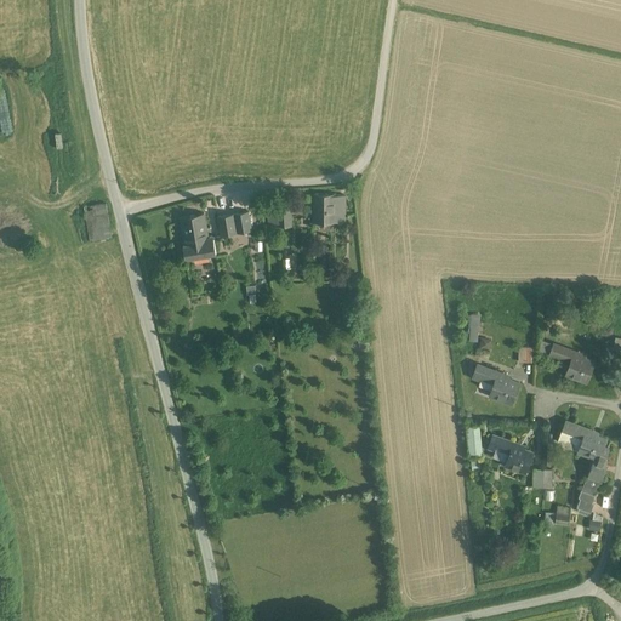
[(335,193),(314,193),(313,222),(335,222),(335,221),(335,194),(335,193)]
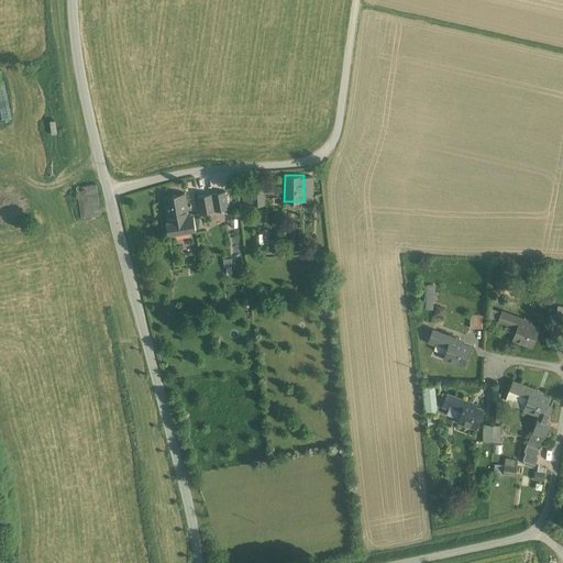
[(313,176),(304,176),(304,200),(313,200),(313,176)]
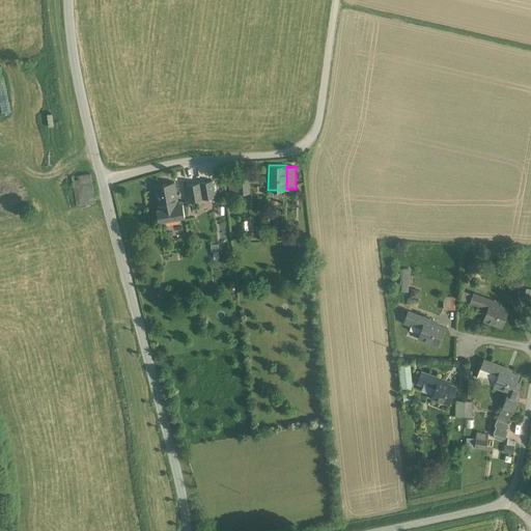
[(90,172),(72,175),(73,183),(78,183),(82,202),(94,200),(90,172)]
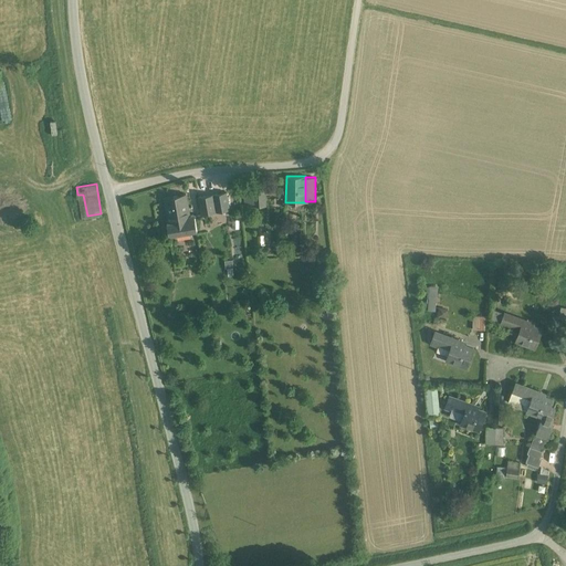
[(252,186),(253,206),(265,205),(264,186),(252,186)]
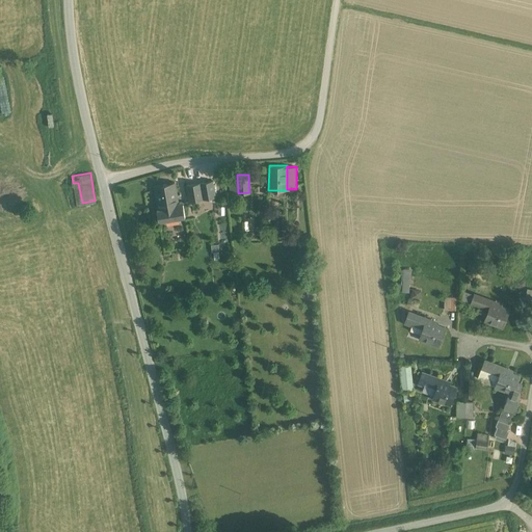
[(213,180),(201,182),(204,198),(215,196),(213,180)]
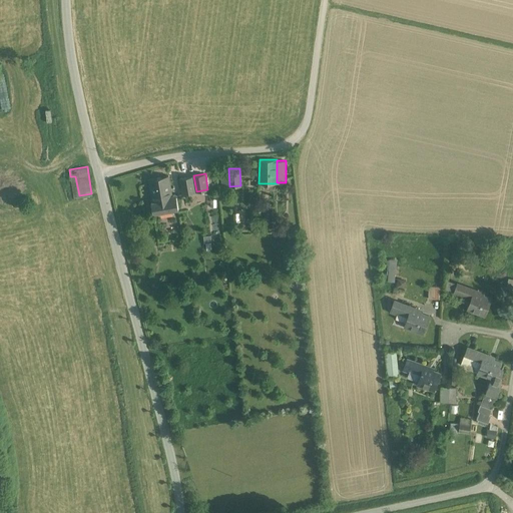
[(168,175),(148,178),(152,201),(151,201),(153,212),(160,211),(172,209),(178,208),(175,194),(172,195),(168,175)]
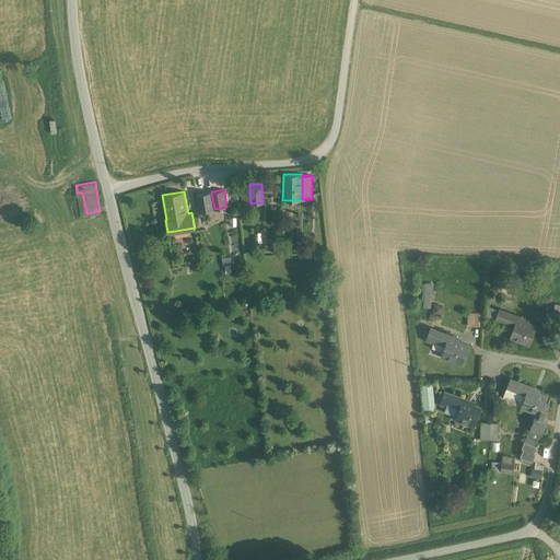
[(211,191),(196,195),(199,211),(214,209),(211,191)]
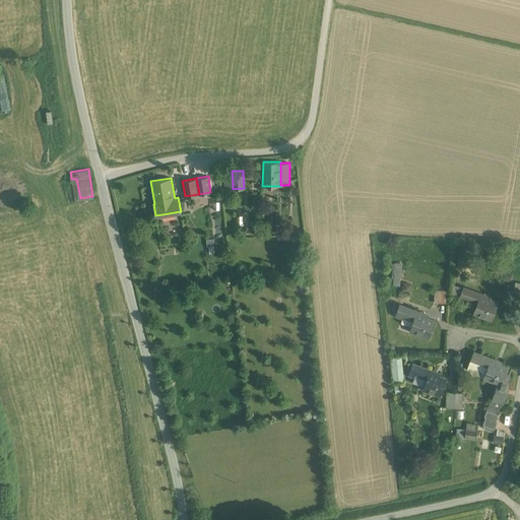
[(175,212),(163,214),(165,221),(176,219),(175,212)]
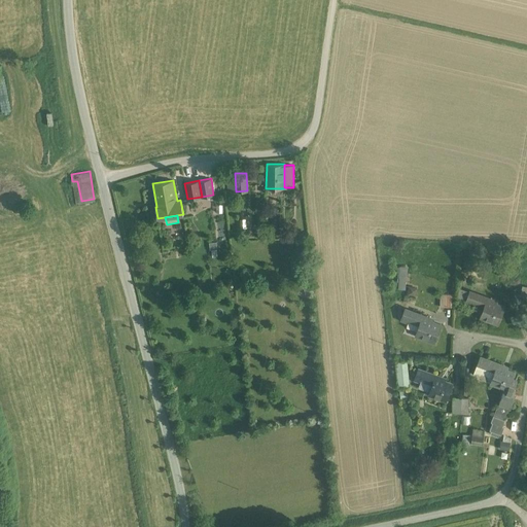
[(407,289),(408,266),(398,266),(397,288),(407,289)]
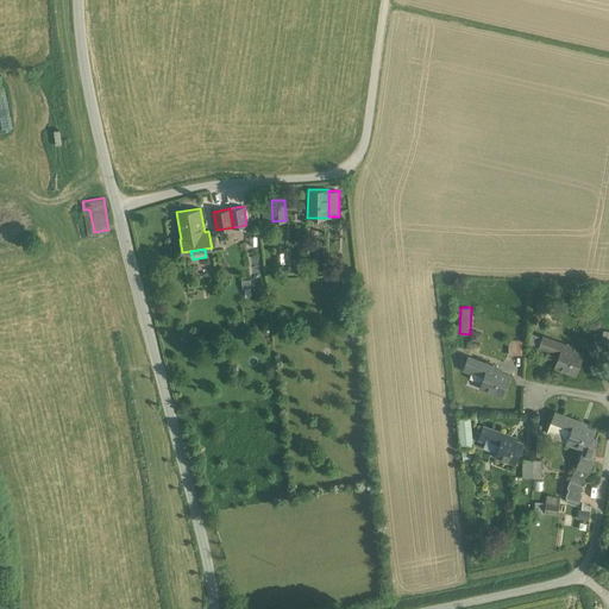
[(471,330),(471,339),(481,340),(481,331),(471,330)]
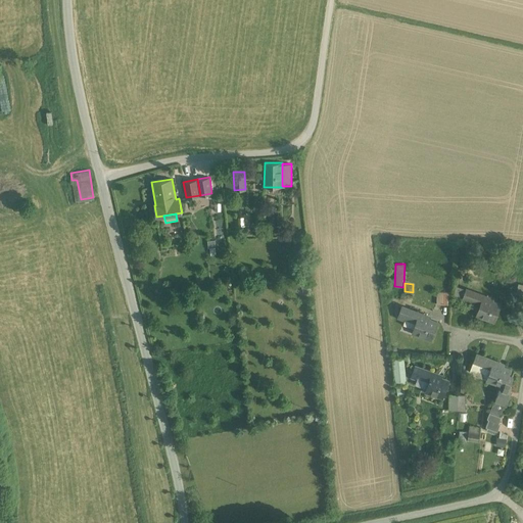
[(462,301),(467,290),(459,287),(454,297),(462,301)]
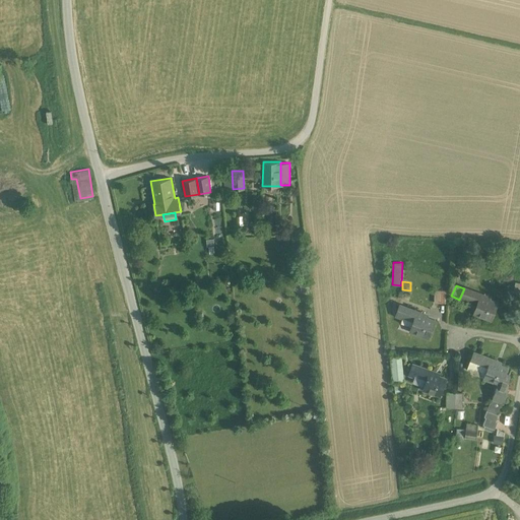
[(480,295),(464,288),(459,300),(465,302),(466,299),(477,303),(480,295)]
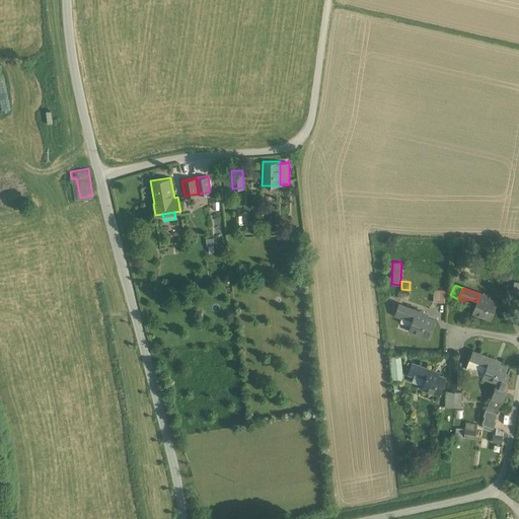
[(445,290),(434,290),(433,302),(445,302),(445,290)]
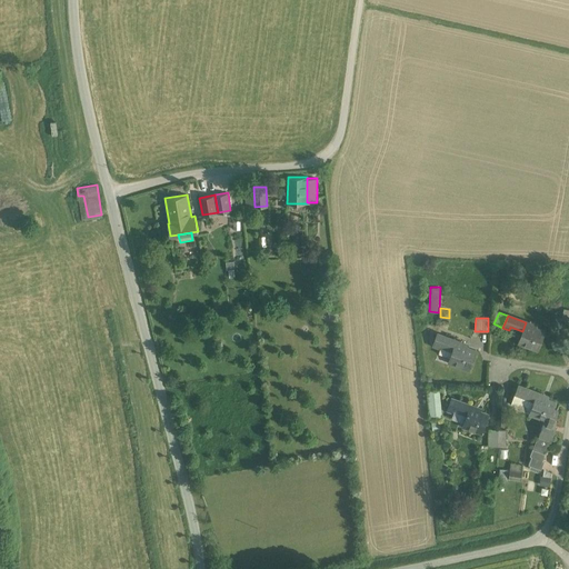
[(545,332),(532,327),(532,326),(526,322),(522,331),(518,342),(538,350),(545,332)]
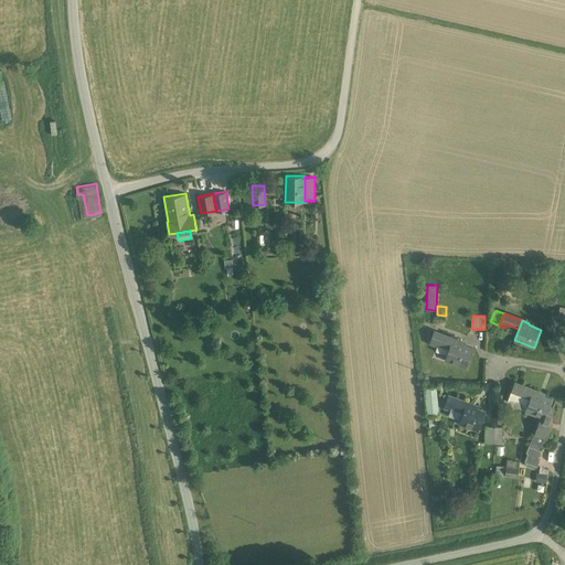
[(460,341),(435,331),(430,343),(437,347),(436,349),(448,353),(446,360),(447,360),(447,359),(464,365),(464,366),(465,366),(472,348),(459,342),(460,341)]
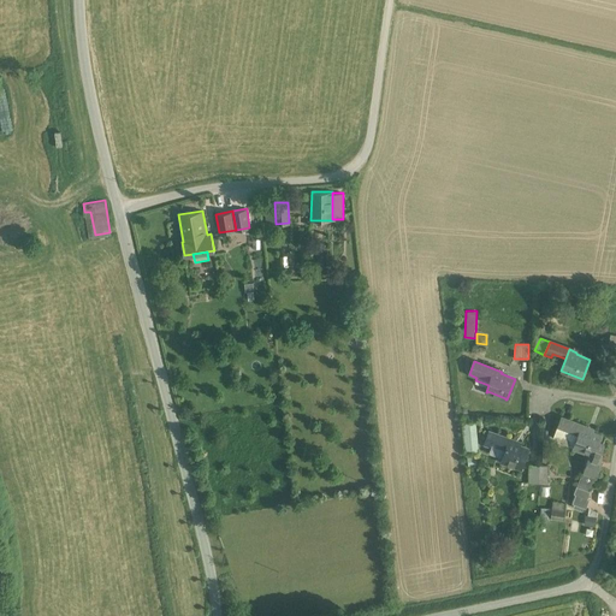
[(602,434),(588,430),(588,427),(561,418),(554,437),(574,444),(573,448),(574,448),(574,446),(590,452),(584,472),(585,472),(594,475),(602,457),(599,456),(603,445),(598,443),(602,434)]
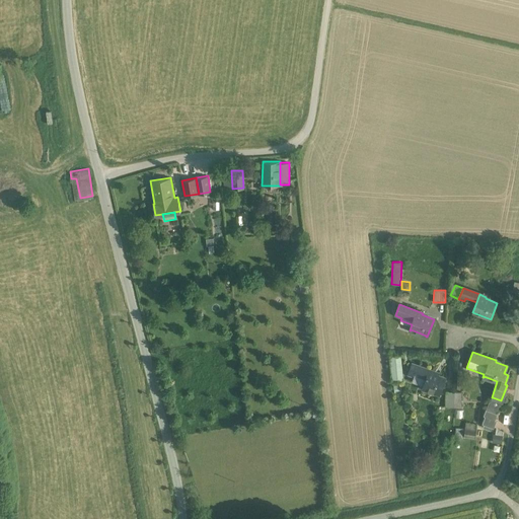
[(399,358),(390,359),(393,384),(403,383),(399,358)]
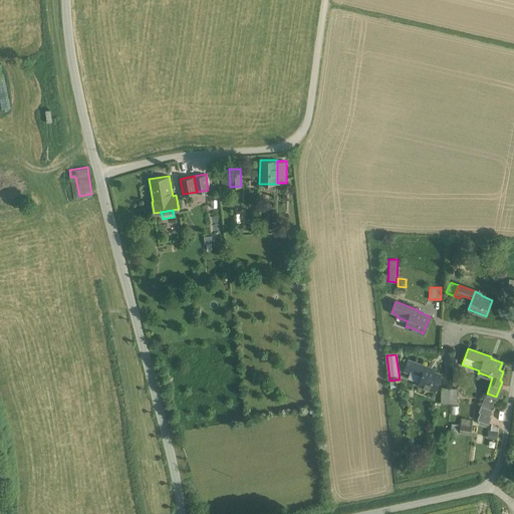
[(424,365),(408,359),(404,370),(409,372),(410,370),(421,374),(424,365)]
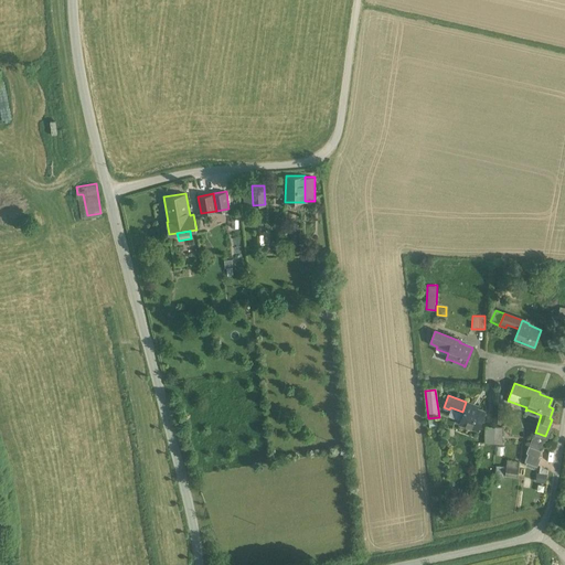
[(472,404),(466,402),(462,412),(458,423),(477,429),(483,412),(471,406),(472,404)]
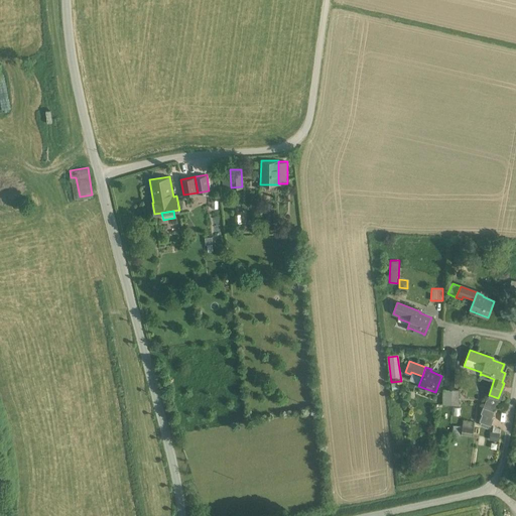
[(453,392),(443,391),(442,407),(452,408),(453,392)]
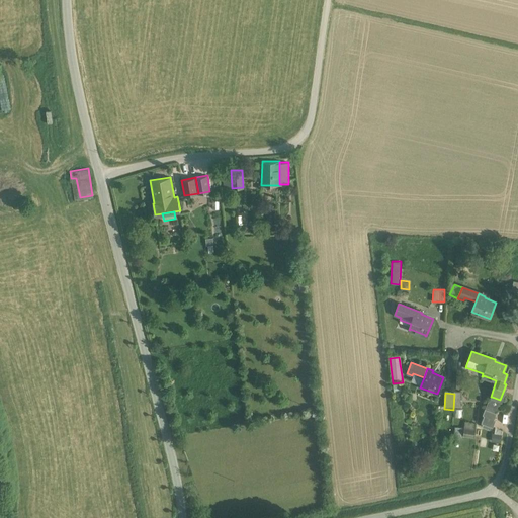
[(461,394),(454,394),(453,410),(460,410),(461,394)]
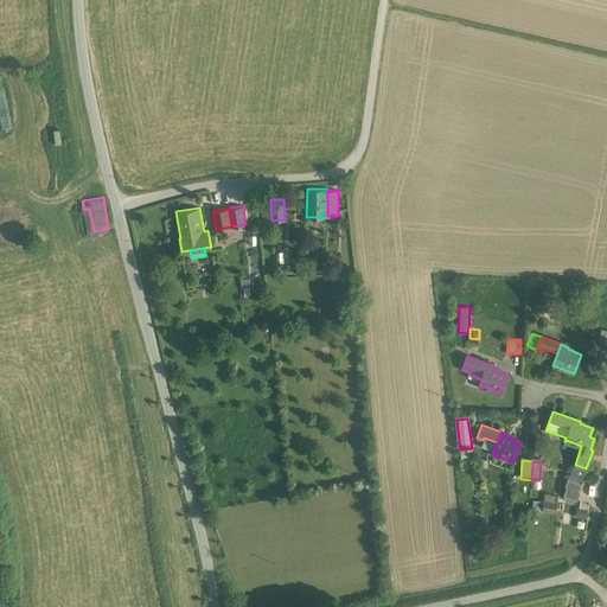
[(586,468),(576,465),(573,474),(582,478),(586,468)]
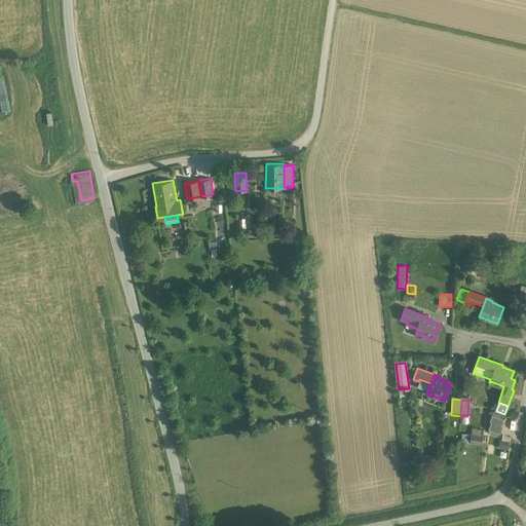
[(494,416),(492,415),(490,421),(491,422),(488,429),(490,430),(489,434),(497,437),(498,434),(500,434),(503,425),(501,425),(503,419),(502,419),(504,414),(496,411),(494,416)]
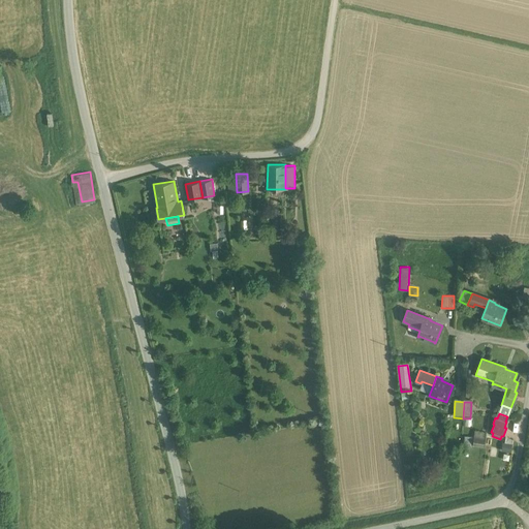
[(485,436),(474,434),(471,454),(481,456),(485,436)]
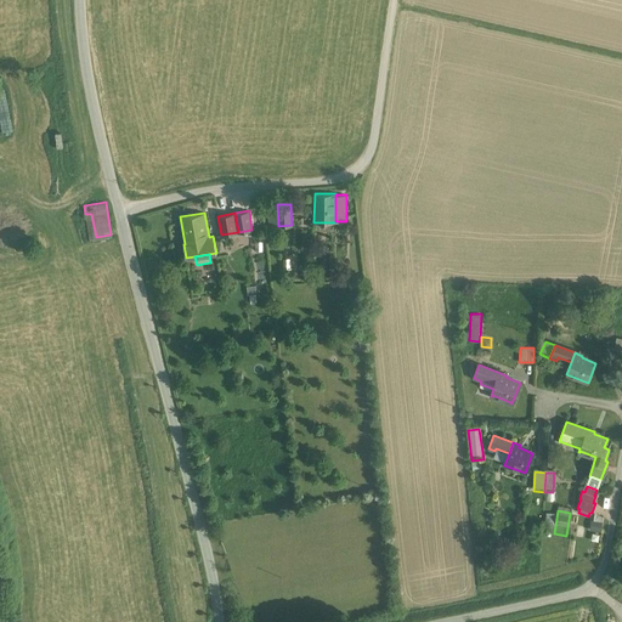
[(592,514),(591,530),(601,531),(604,516),(592,514)]
